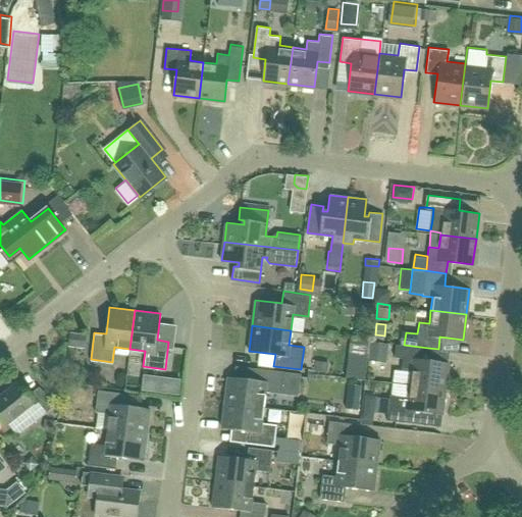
[(71,344),(87,346),(89,331),(73,329),(71,344)]
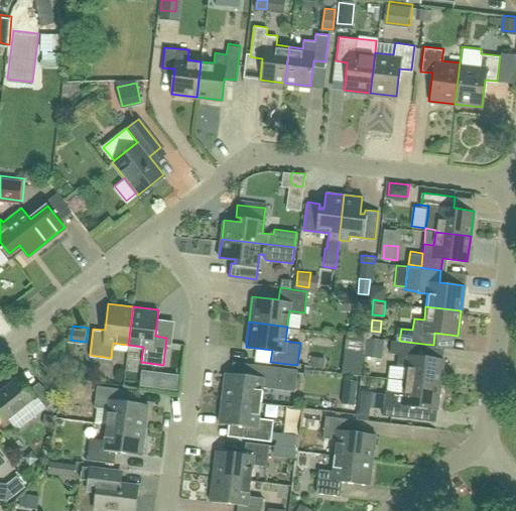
[(368,336),(366,353),(382,355),(384,338),(368,336)]
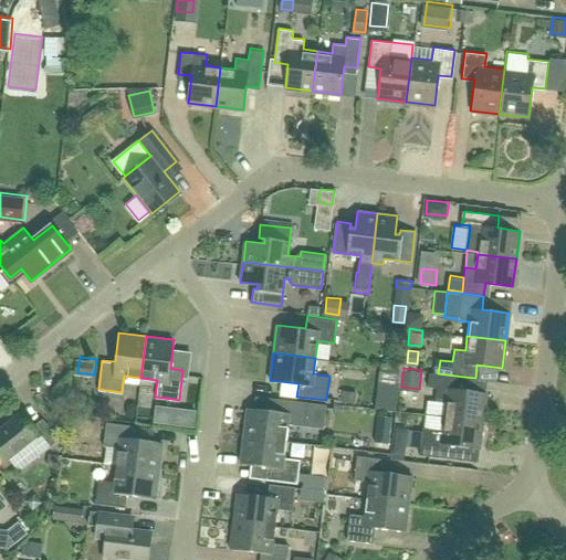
[(437,386),(435,399),(444,401),(443,415),(482,421),(485,392),(463,390),(464,377),(438,373),(437,386)]
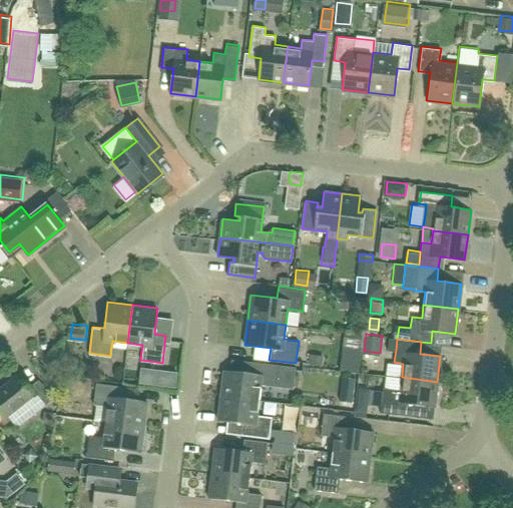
[(342,350),(340,367),(358,370),(360,353),(342,350)]
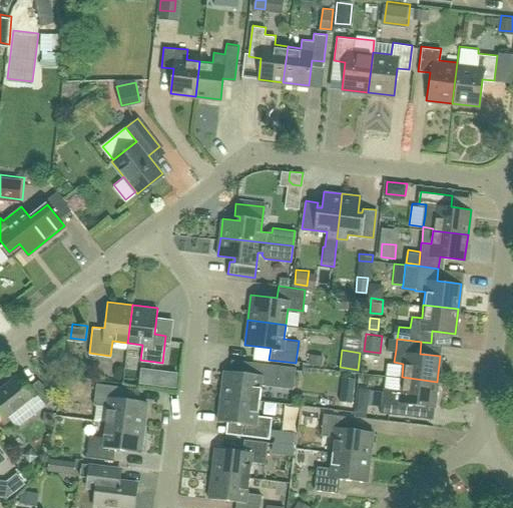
[(311,354),(310,361),(322,363),(323,356),(311,354)]
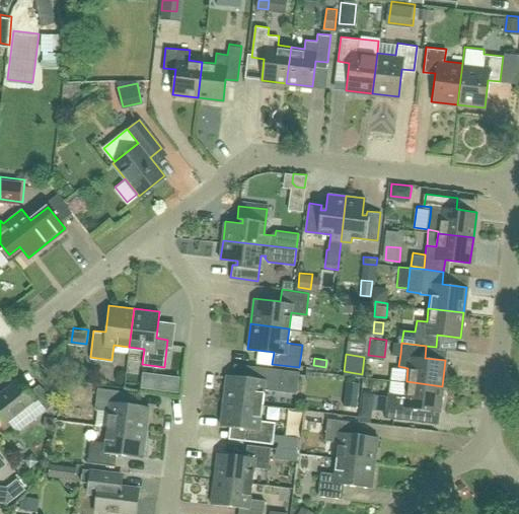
[(252,377),(226,374),(223,399),(263,404),(265,388),(295,392),(298,370),(253,365),(252,377)]
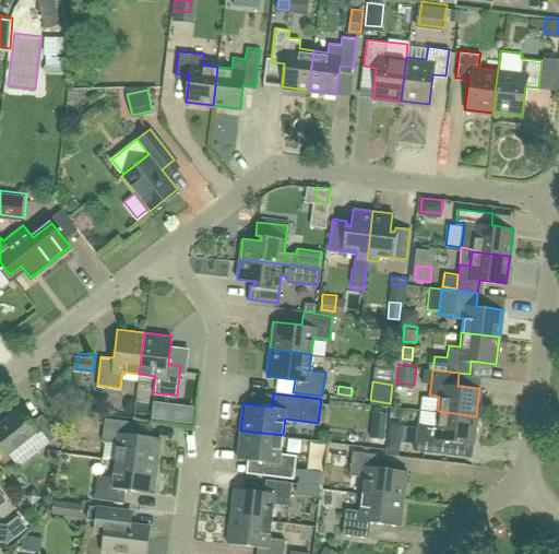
[(191,422),(193,407),(171,403),(169,419),(191,422)]
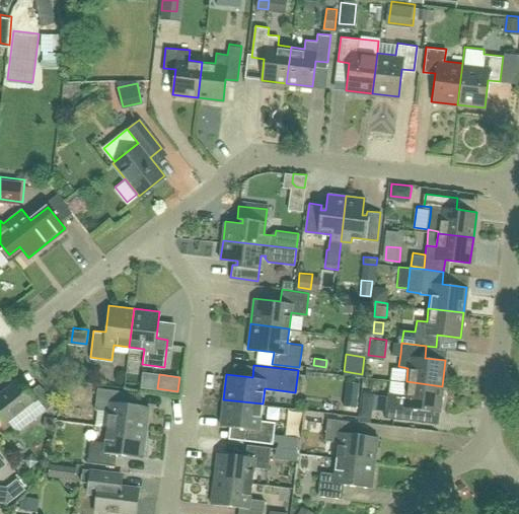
[(17,379),(0,392),(0,422),(3,427),(27,409),(34,418),(54,402),(40,383),(27,392),(17,379)]
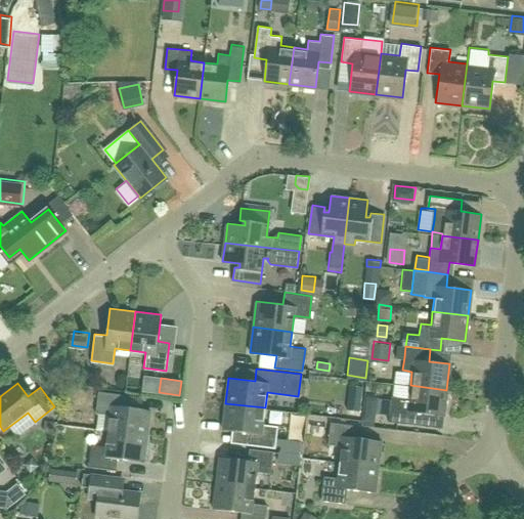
[(410,385),(408,398),(391,396),(388,421),(421,425),(423,413),(443,415),(446,390),(410,385)]
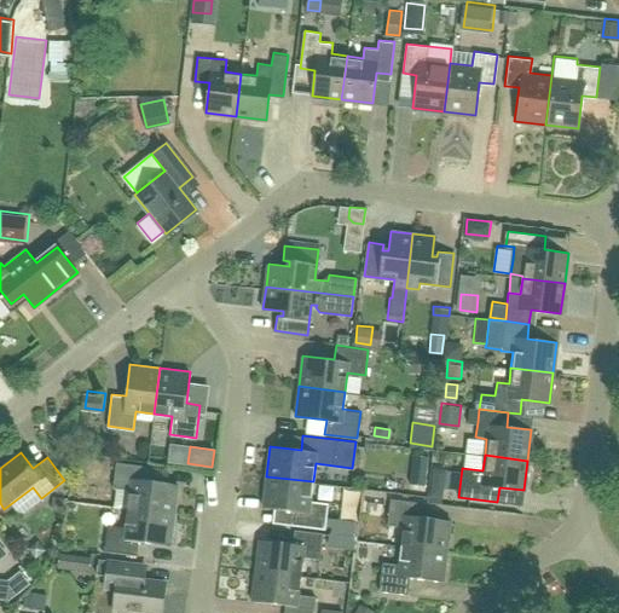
[(174,514),(178,484),(146,480),(148,466),(116,461),(113,486),(116,487),(114,507),(128,508),(174,514)]
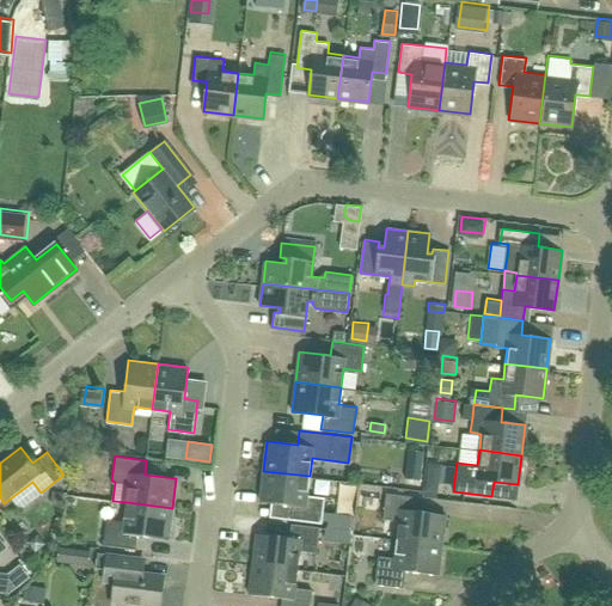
[(427,460),(423,494),(436,495),(440,461),(427,460)]
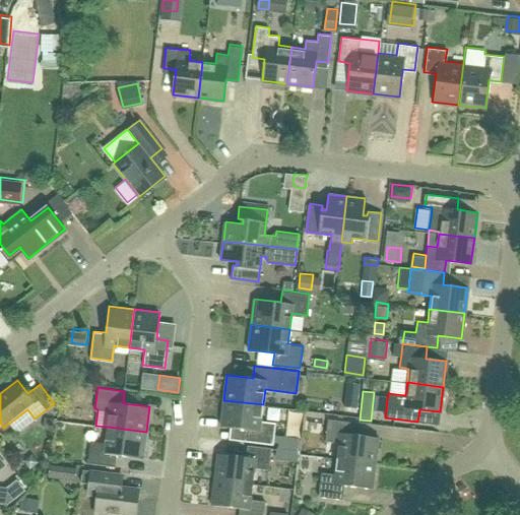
[(346,396),(345,403),(356,404),(358,397),(346,396)]
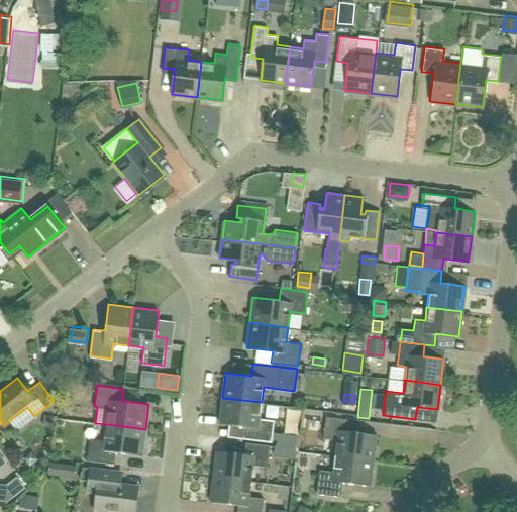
[(222,398),(219,422),(245,425),(244,438),(272,441),(274,420),(260,418),(262,402),(222,398)]
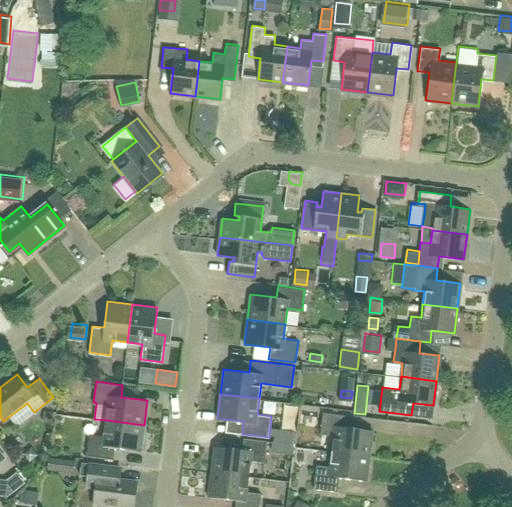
[(369,455),(372,430),(344,427),(345,415),(322,412),(319,433),(333,435),(331,451),(369,455)]
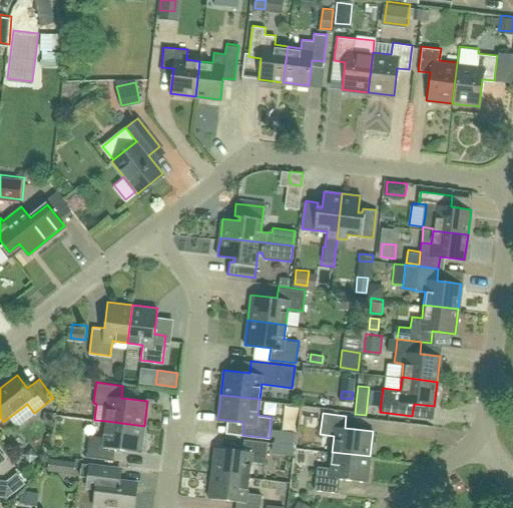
[(115,448),(140,452),(144,426),(106,421),(104,436),(89,434),(87,456),(113,459),(115,448)]
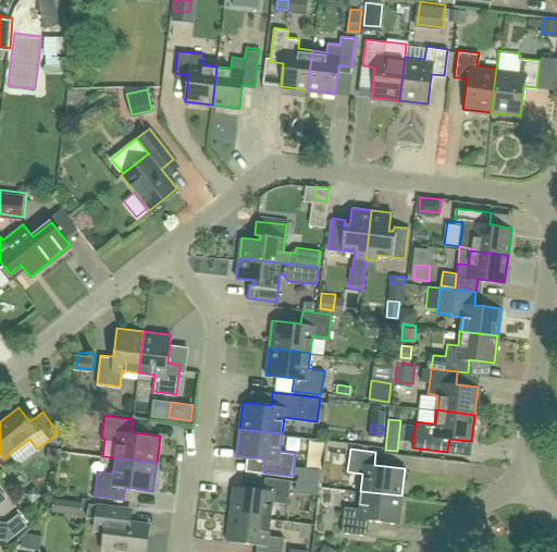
[(320,468),(311,467),(310,479),(319,479),(320,468)]
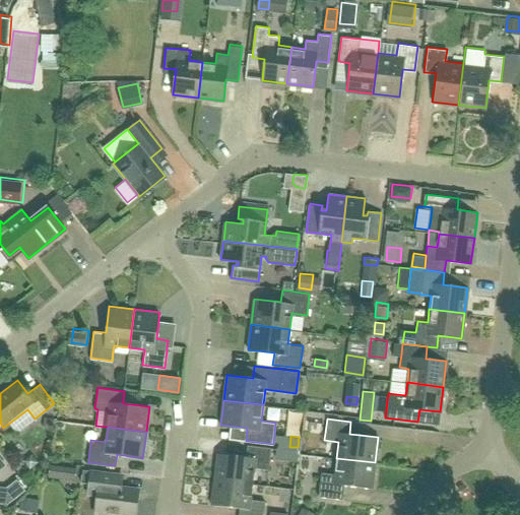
[(245,456),(217,452),(214,478),(252,484),(254,467),(268,469),(271,447),(247,444),(245,456)]
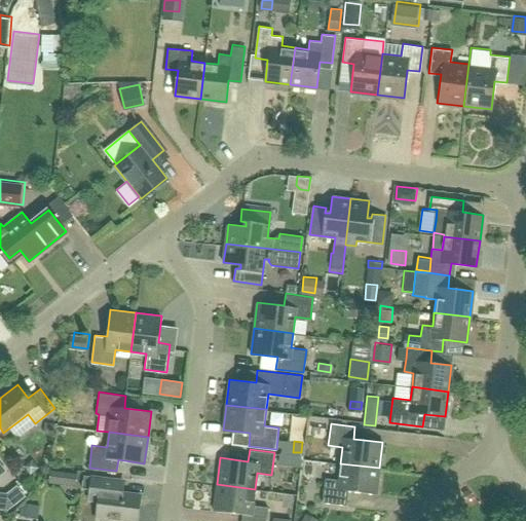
[(340,463),(338,479),(325,477),(322,501),(346,504),(347,490),(376,493),(379,468),(340,463)]
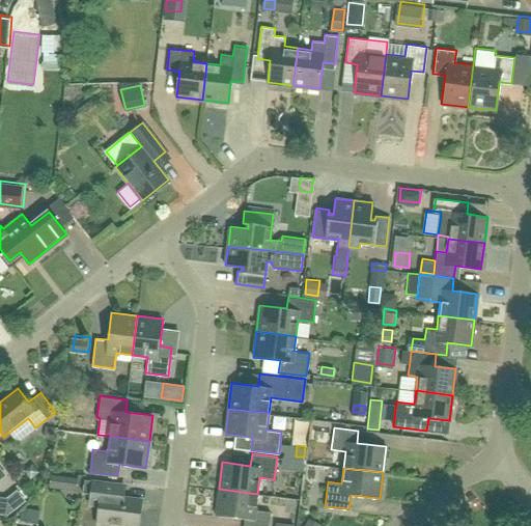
[(52,485),(79,488),(81,474),(54,471),(52,485)]
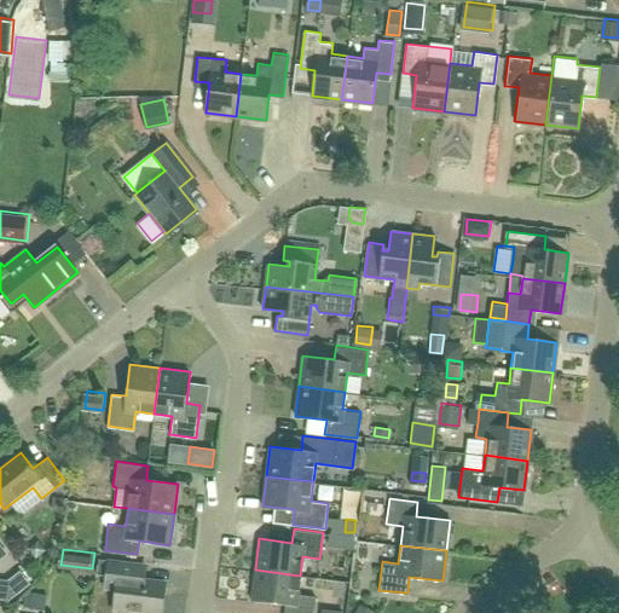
[(144,612),(160,612),(165,580),(134,577),(137,562),(99,557),(98,573),(117,576),(114,609),(144,612)]
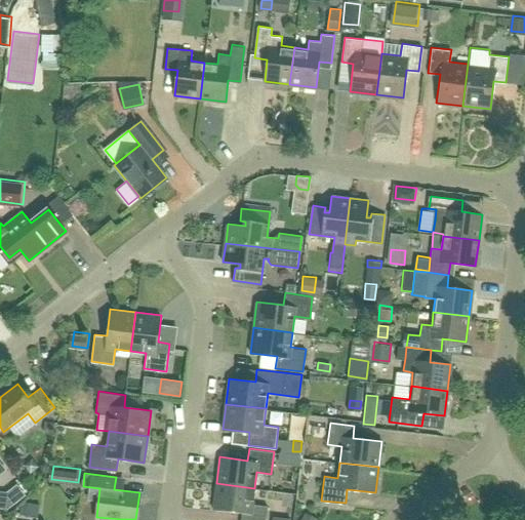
[(8,489),(16,500),(25,493),(16,483),(8,489)]
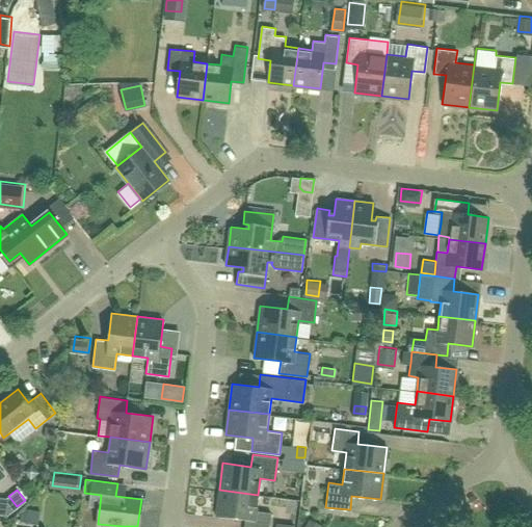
[(219,490),(216,516),(244,519),(243,526),(268,526),(270,511),(257,510),(258,495),(219,490)]
